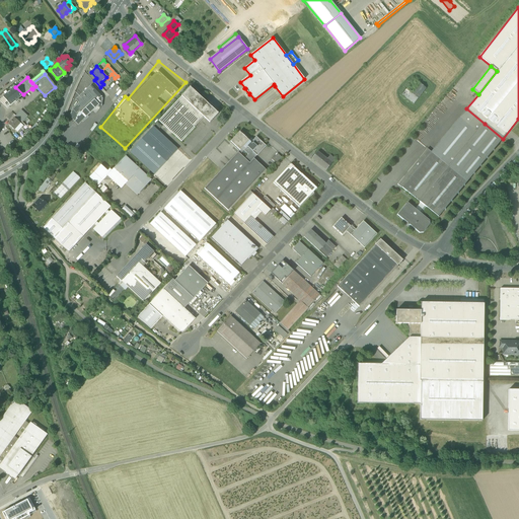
[(406,89),(418,98),(423,92),(426,88),(417,80),(415,79),(406,89)]
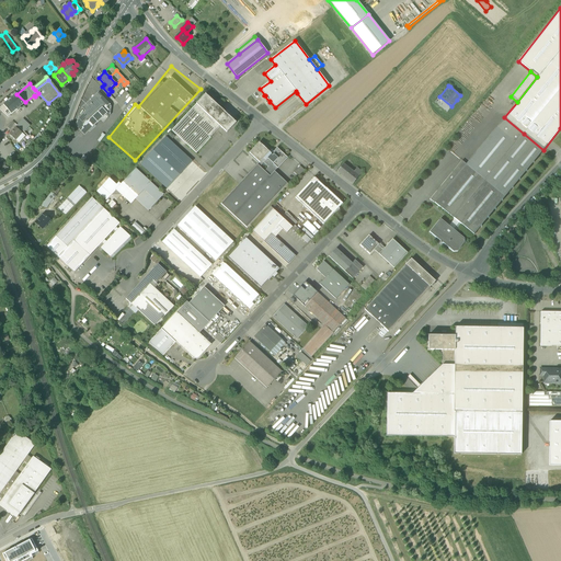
[(76,126),(84,135),(100,121),(100,119),(104,114),(107,117),(110,115),(111,106),(110,104),(99,92),(82,107),(86,112),(78,118),(76,126)]
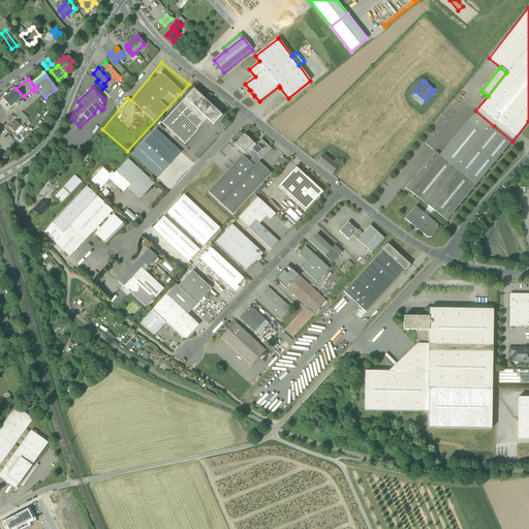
[(0,101),(0,103),(7,111),(16,103),(17,104),(20,102),(19,101),(24,96),(16,89),(0,101)]
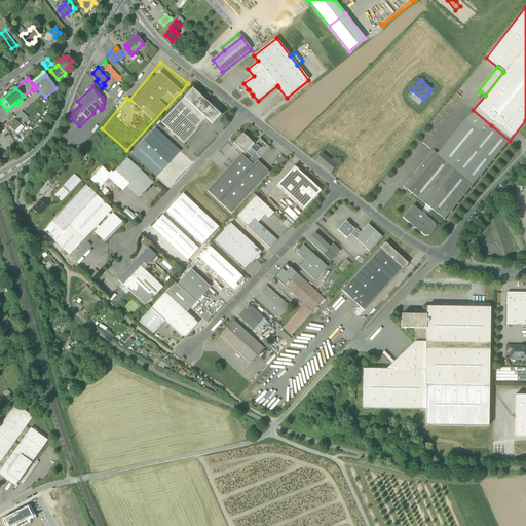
[(184,98),(205,118),(207,119),(213,124),(221,115),(192,88),(184,98)]
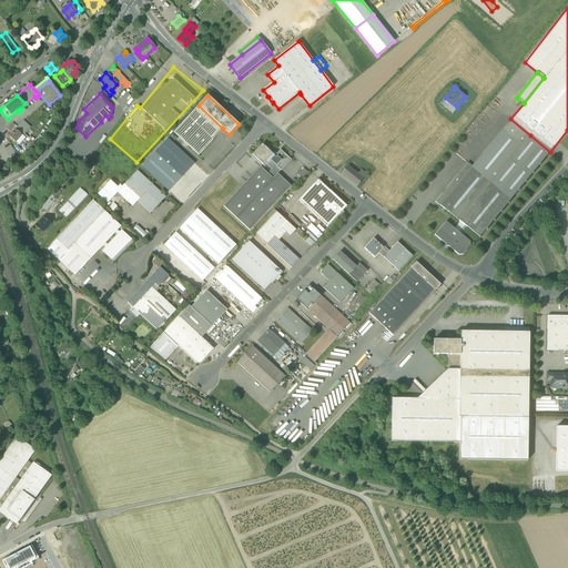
[(453,114),(457,108),(445,98),(439,104),(453,114)]
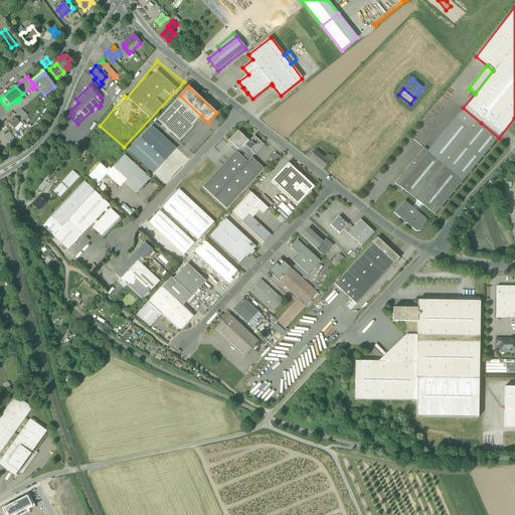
[(192,126),(201,116),(180,96),(158,120),(180,141),(193,127),(192,126)]
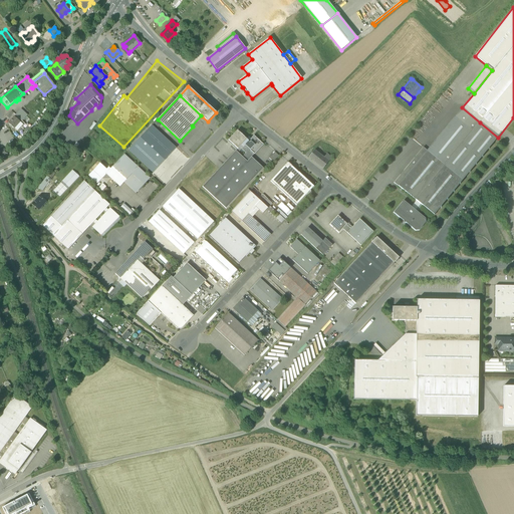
[(398,186),(421,205),(423,206),(434,215),(440,208),(441,208),(441,207),(446,201),(447,200),(447,199),(452,193),(454,193),(454,191),(459,185),(460,185),(460,184),(468,174),(470,173),(469,172),(475,166),(476,166),(476,164),(481,158),(482,158),(482,157),(487,150),(489,150),(488,149),(498,138),(480,122),(462,107),(427,151),(423,148),(394,183),(398,186)]
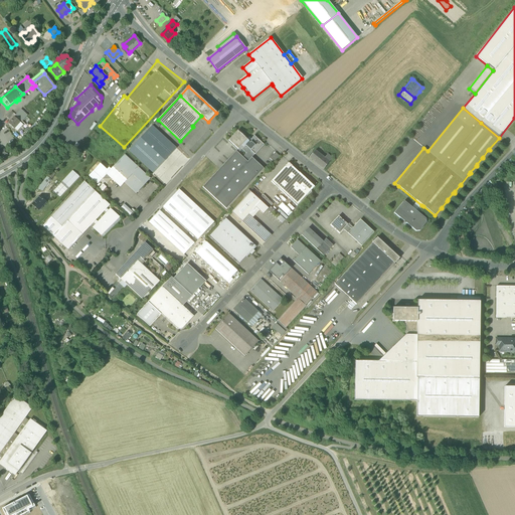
[(24,119),(26,117),(20,111),(18,113),(24,119)]
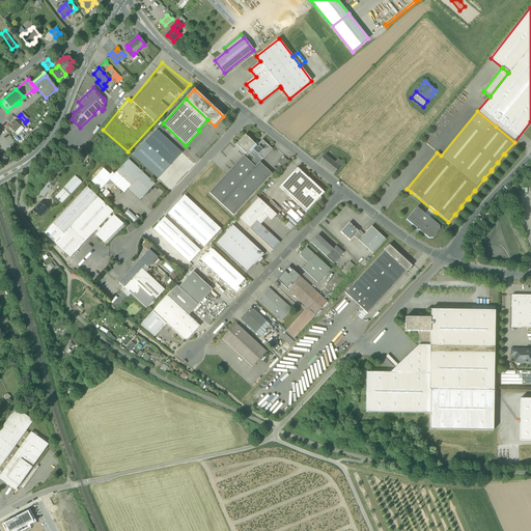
[(23,126),(25,122),(19,116),(16,118),(23,126)]
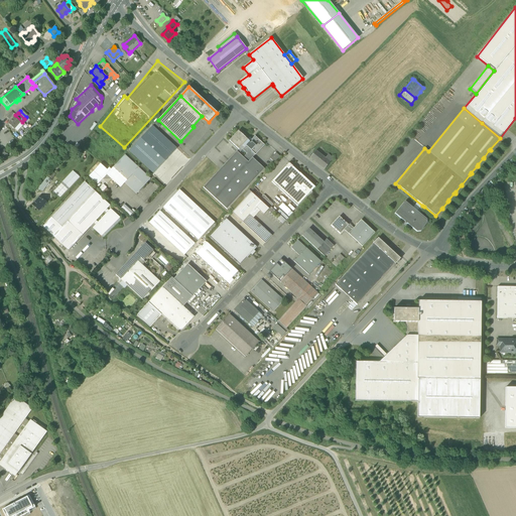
[(192,126),(194,127),(203,117),(202,116),(192,126)]
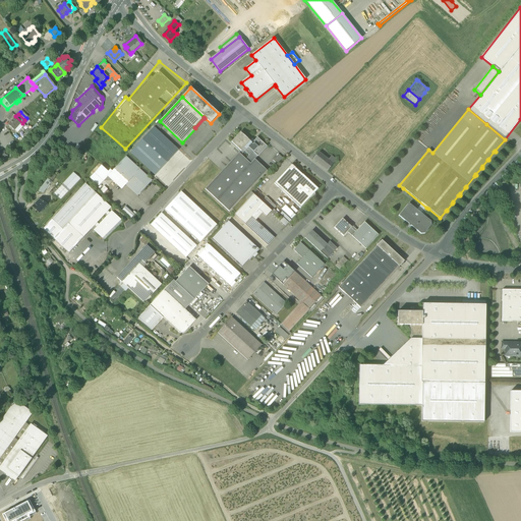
[(8,125),(14,130),(20,123),(14,118),(8,125)]
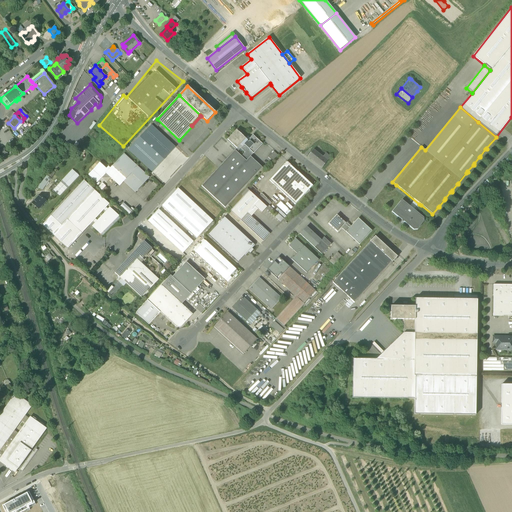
[(151,125),(128,150),(152,172),(175,147),(151,125)]
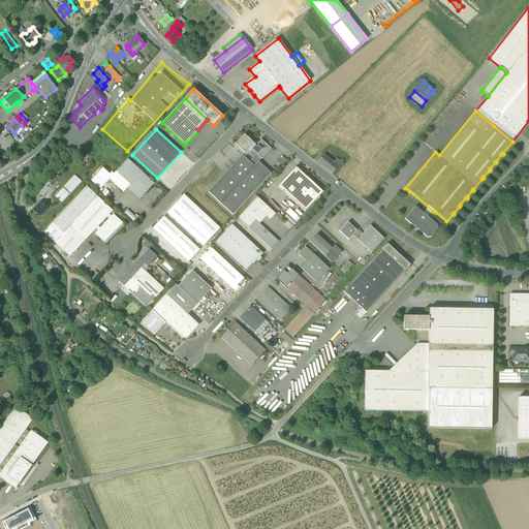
[(245,153),(245,154),(249,150),(254,144),(244,134),(235,145),(245,153)]
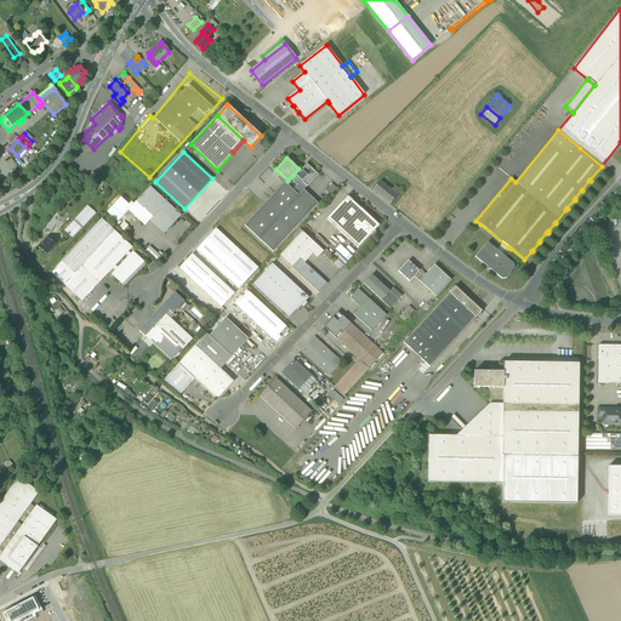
[(307,164),(301,171),(300,171),(301,172),(303,171),(308,176),(302,182),(296,176),(294,177),(294,178),(292,180),(297,186),(292,191),(298,195),(303,191),(307,187),(318,175),(307,164)]
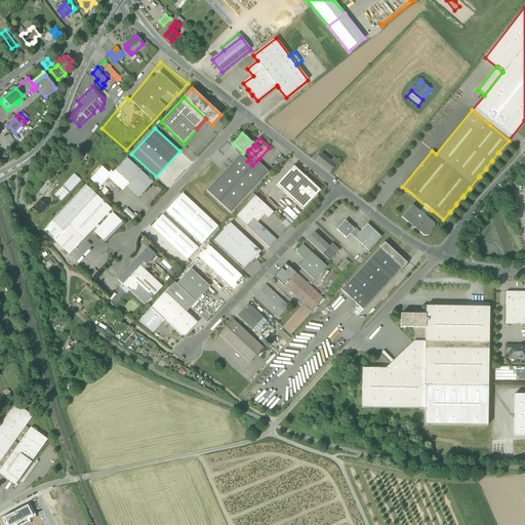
[(252,143),(247,149),(248,150),(250,149),(255,154),(260,149),(256,145),(254,146),(253,145),(254,145),(252,143)]
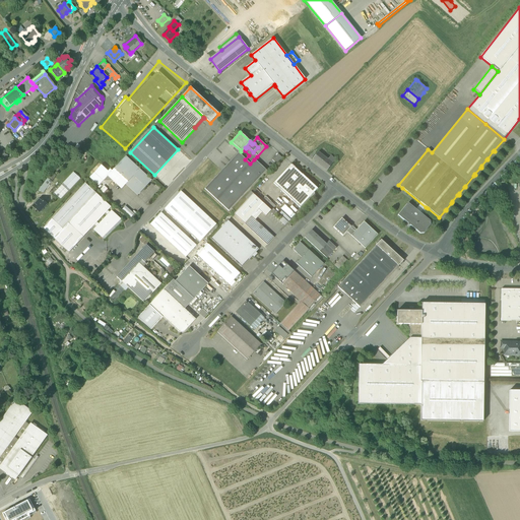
[(249,155),(245,150),(241,154),(245,159),(249,155)]
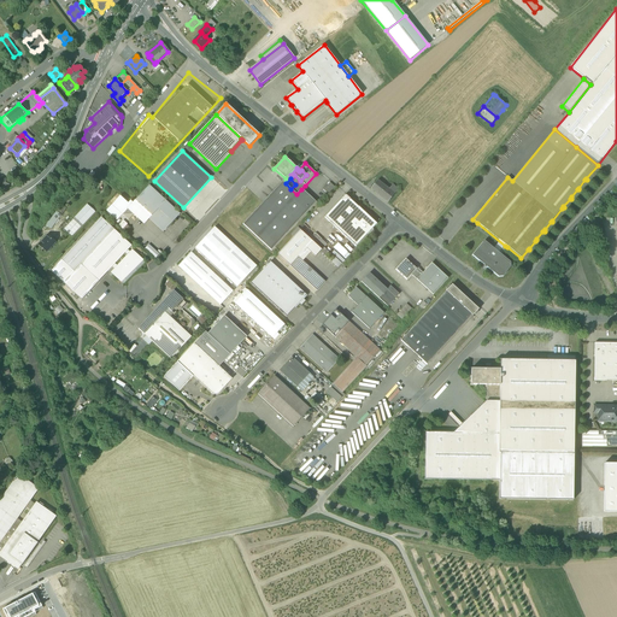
[(316,203),(301,189),(297,194),(291,189),(286,183),(283,181),(244,224),(271,251),(316,203)]
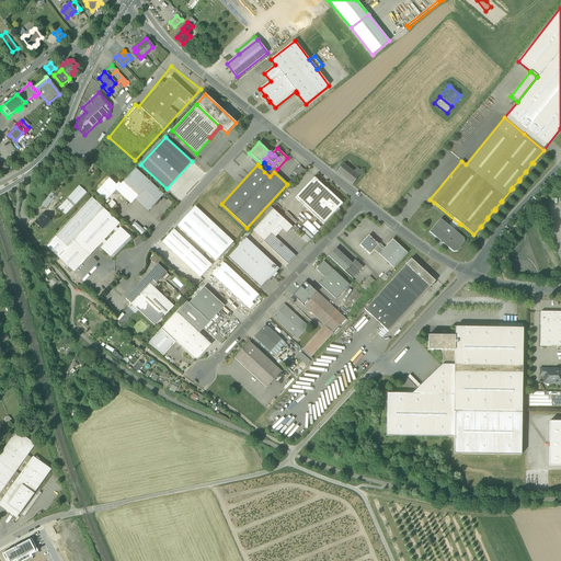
[(338,172),(353,184),(358,176),(353,172),(343,164),(338,172)]
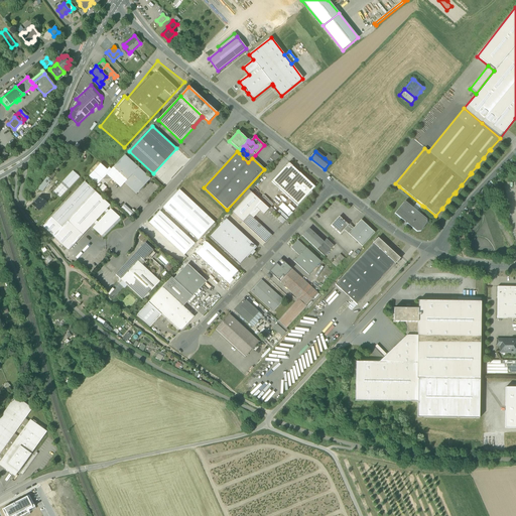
[(270,159),(274,162),(280,156),(276,152),(270,159)]
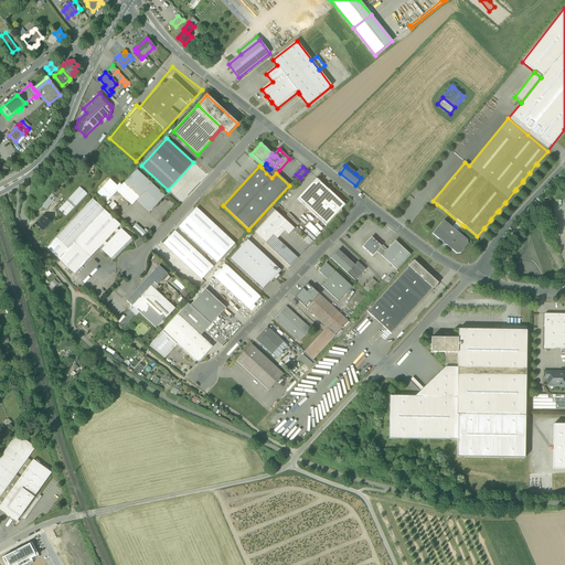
[(137,170),(121,187),(131,195),(136,200),(149,212),(164,196),(137,170)]
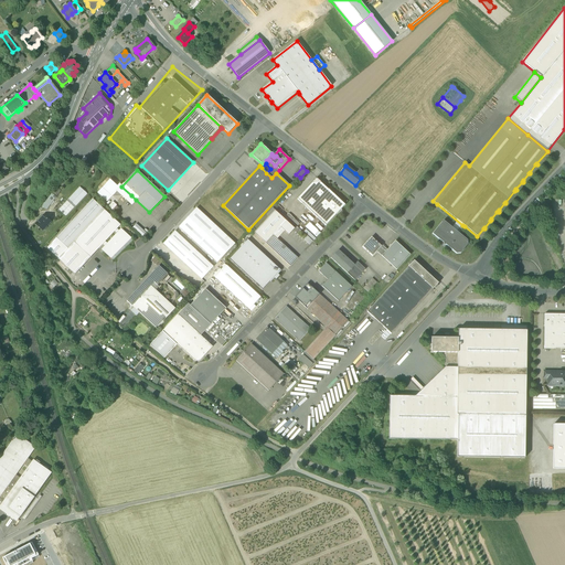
[(313,214),(326,226),(345,205),(329,190),(328,190),(317,179),(297,200),(313,214)]
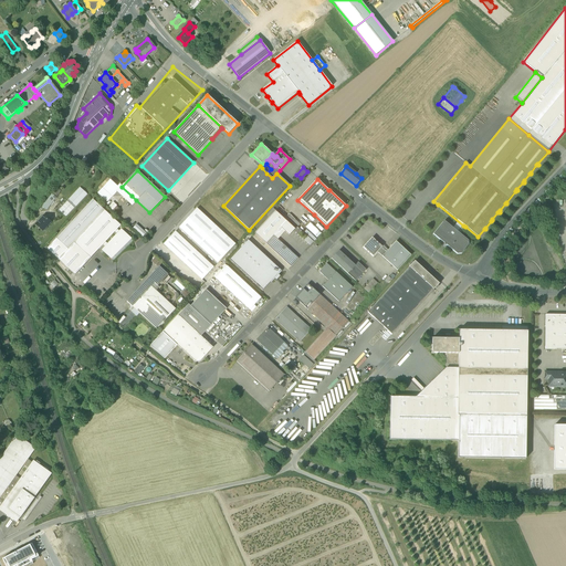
[(123,197),(127,201),(132,196),(122,187),(119,185),(117,187),(109,180),(103,188),(113,197),(117,191),(123,197)]
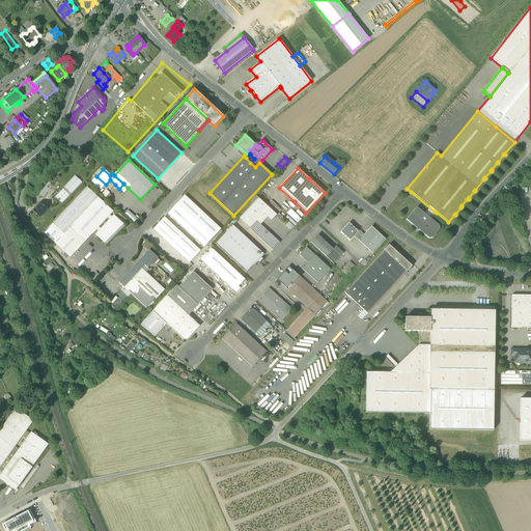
[(52,176),(42,189),(44,190),(45,191),(50,184),(53,186),(57,179),(52,176)]
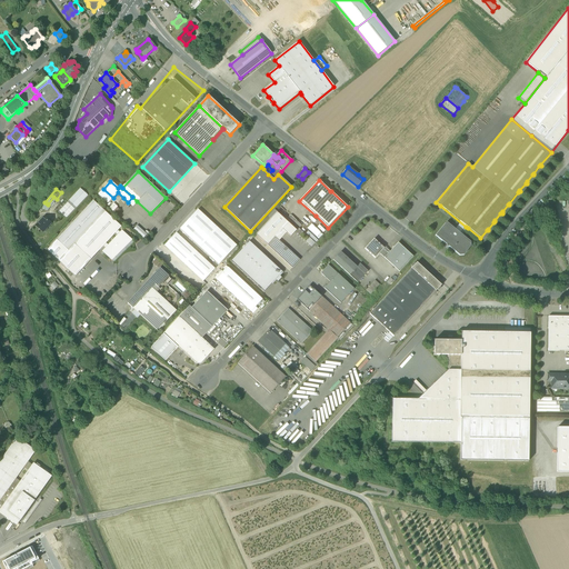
[(59,211),(66,218),(87,196),(80,189),(59,211)]
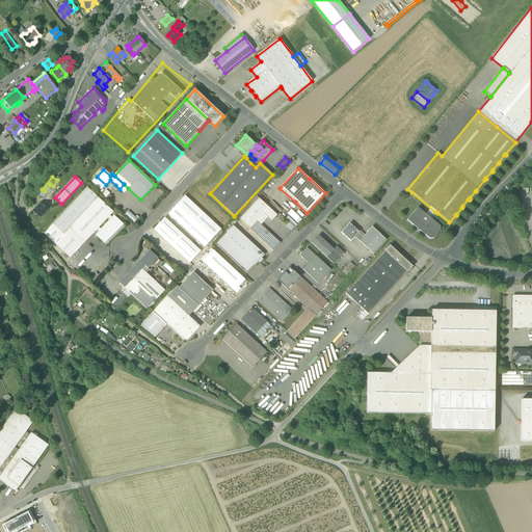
[(101,190),(106,185),(97,177),(91,182),(101,190)]
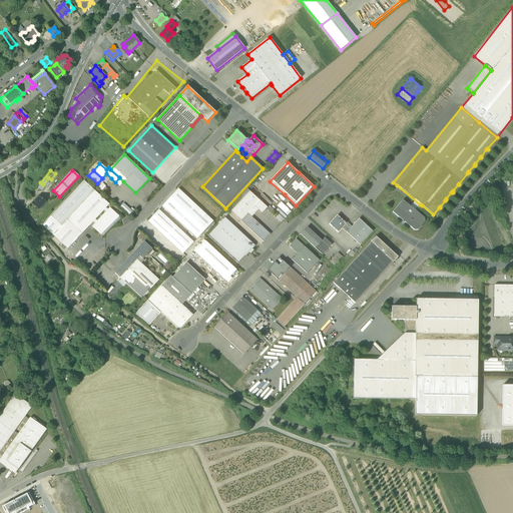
[(123,181),(119,177),(115,182),(119,186),(123,181)]
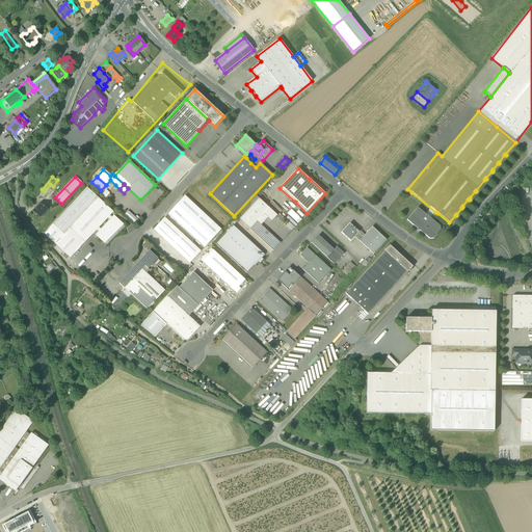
[(64,235),(70,229),(98,198),(87,188),(53,224),(64,235)]
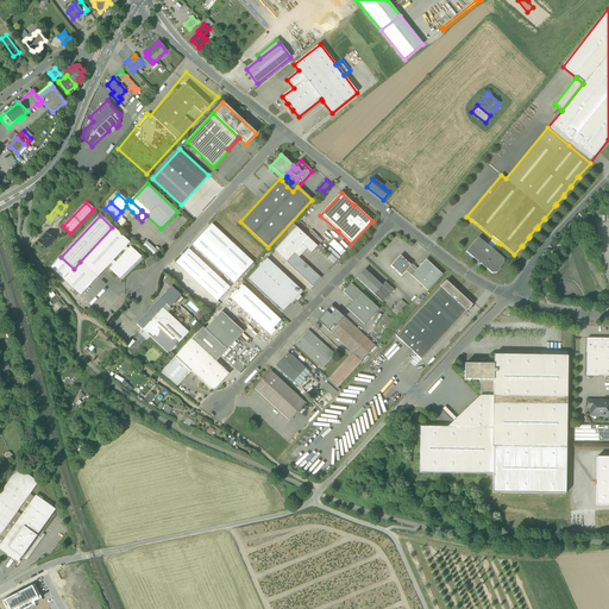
[(117,221),(123,227),(127,224),(121,218),(117,221)]
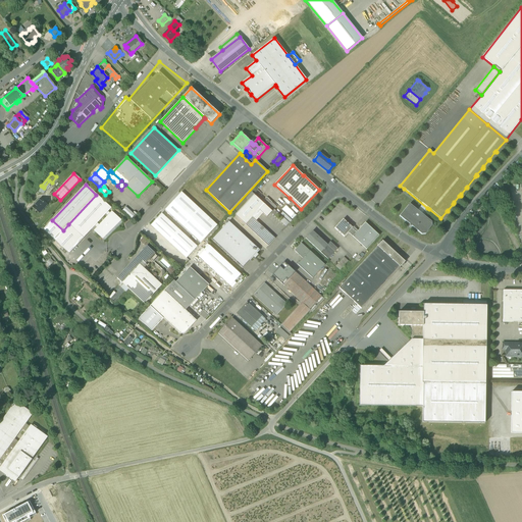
[(217,225),(181,193),(165,210),(201,243),(217,225)]
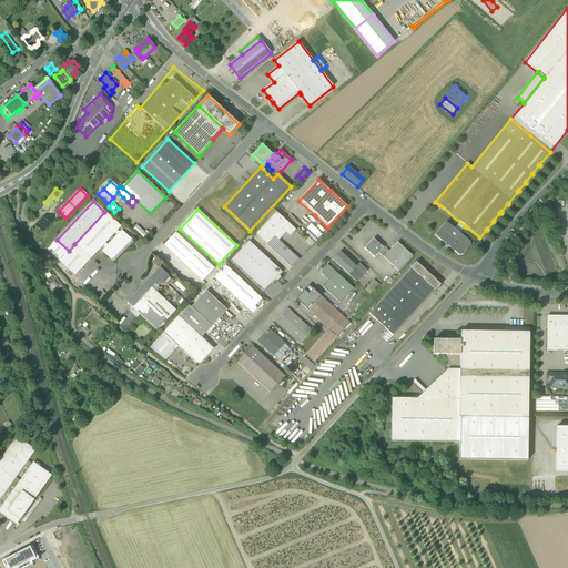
[(91,260),(103,245),(105,243),(121,226),(104,212),(74,244),(91,260)]
